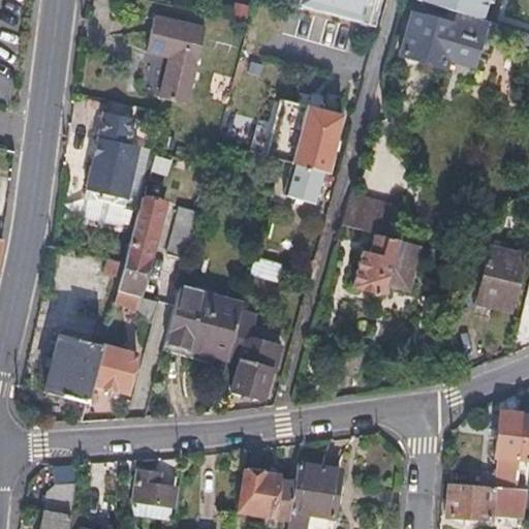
[(261,0),(377,28),(384,0),(261,0)]
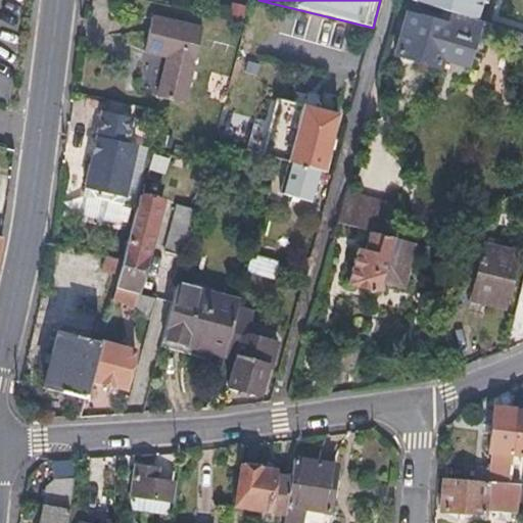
[(418,0),(483,18),(489,0),(418,0)]
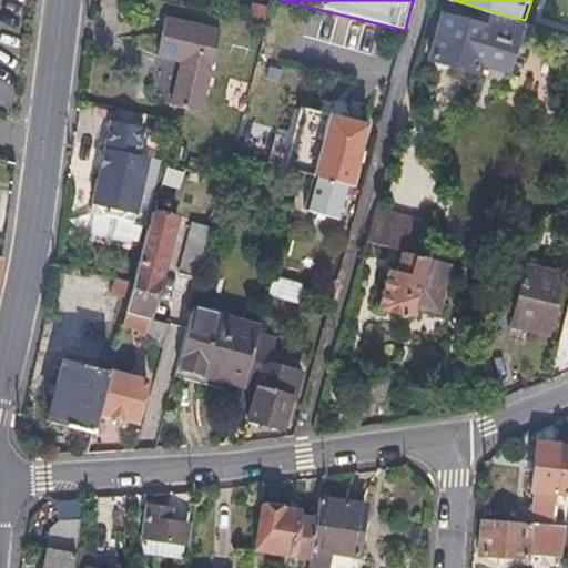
[(511,46),(518,22),(490,13),(486,29),(443,16),(430,59),(476,72),(478,62),(505,70),(511,46)]
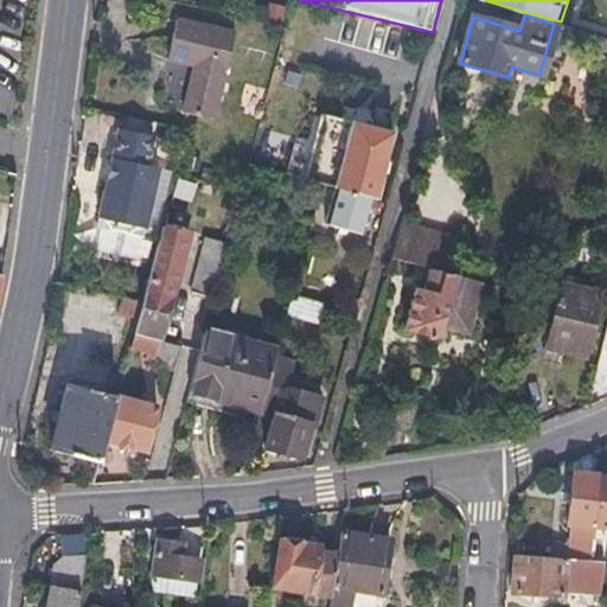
[(237,33),(177,20),(168,62),(196,68),(185,115),(218,121),(237,33)]
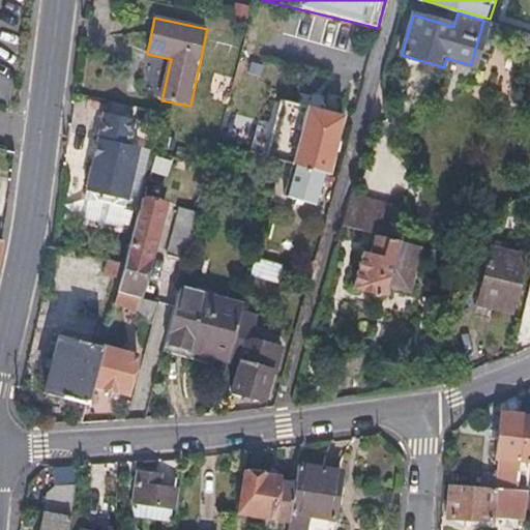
[(491,38),(510,43),(513,29),(483,21),(477,42),(489,46),(491,38)]
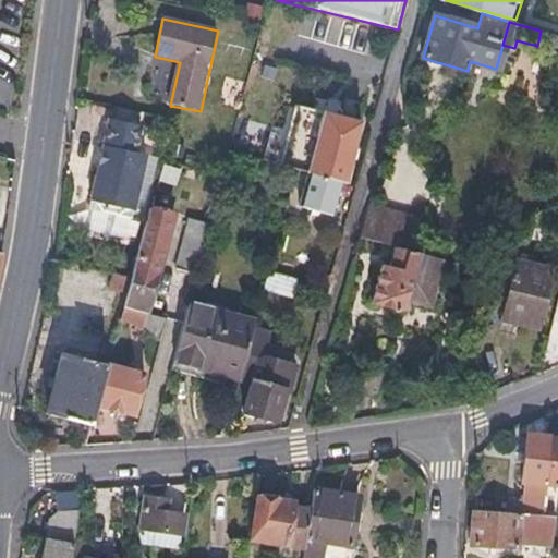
[(557,36),(541,31),(537,46),(557,51),(557,36)]
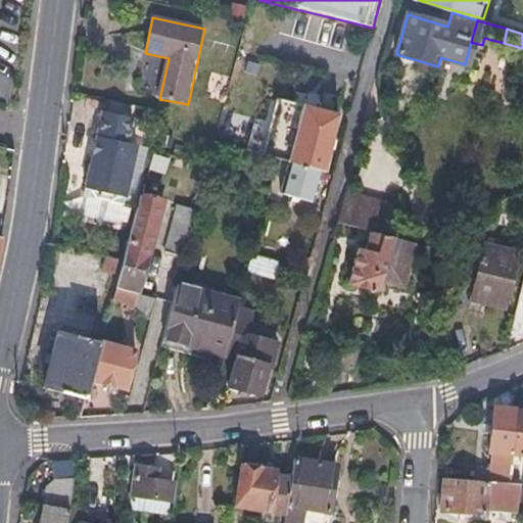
[(267,94),(250,152),(277,159),(319,171),(322,172),(336,114),(267,94)]
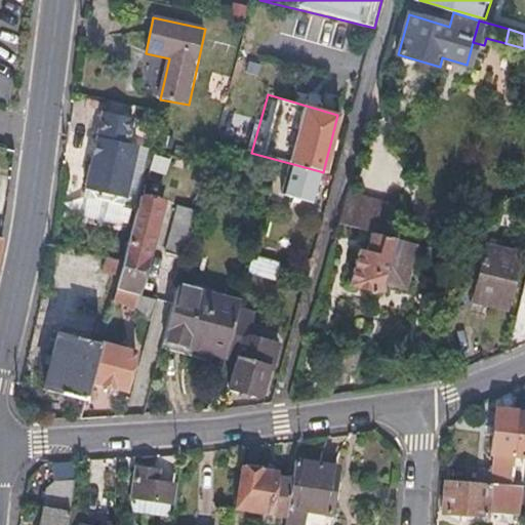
[(129,120),(103,113),(85,187),(91,189),(95,199),(110,202),(117,196),(123,198),(135,146),(124,144),(129,120)]
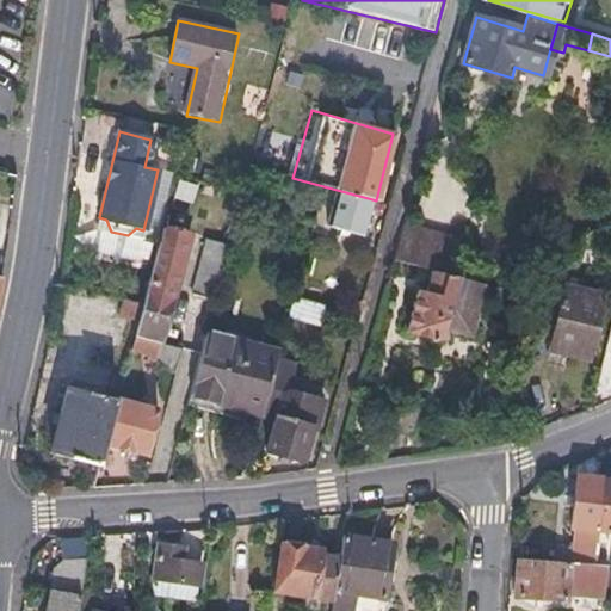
[(192,203),(197,184),(178,179),(173,198),(192,203)]
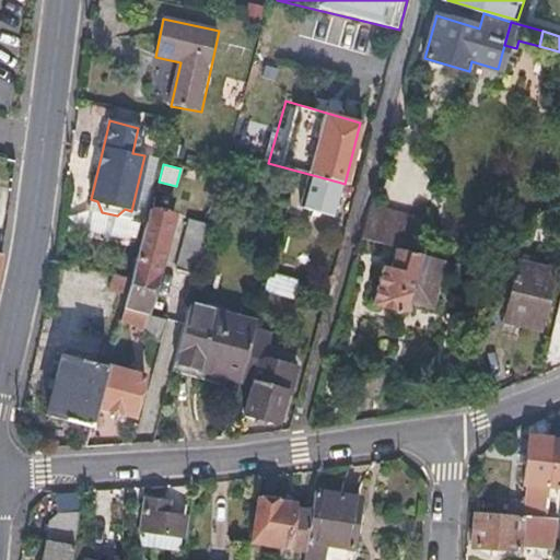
[(341,183),(296,171),(284,211),(298,214),(300,208),(333,216),(341,183)]
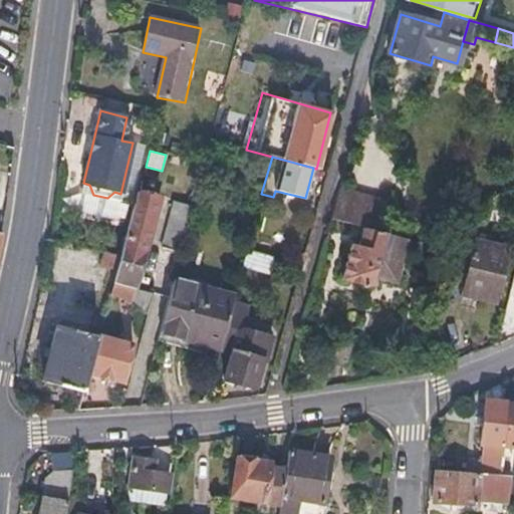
[(343,191),(335,219),(363,227),(377,231),(386,203),(343,191)]
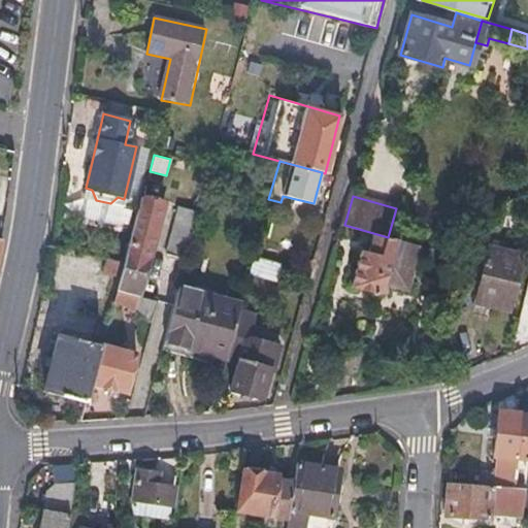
[(119,276),(114,291),(138,297),(162,204),(140,198),(132,229),(123,262),(119,276)]
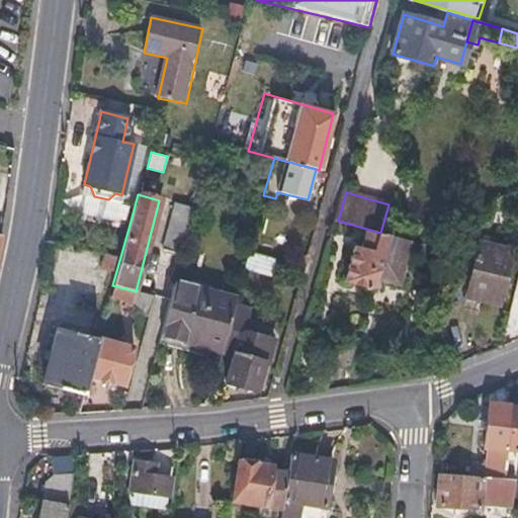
[(182,256),(190,226),(171,221),(164,251),(182,256)]
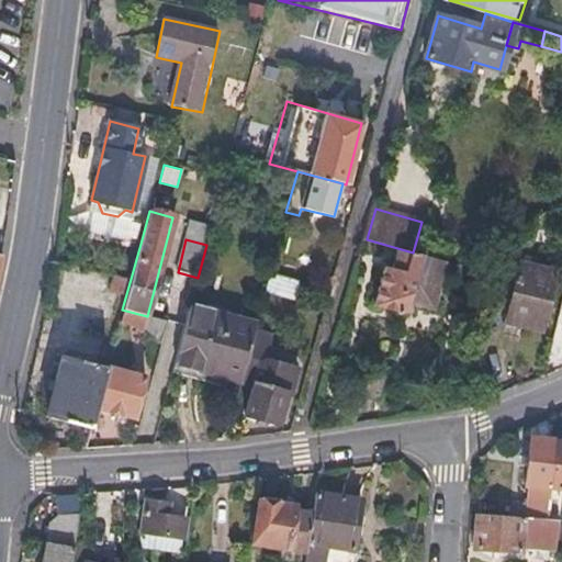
[(433,307),(445,262),(413,253),(397,248),(391,269),(385,267),(375,305),(405,314),(408,301),(433,307)]
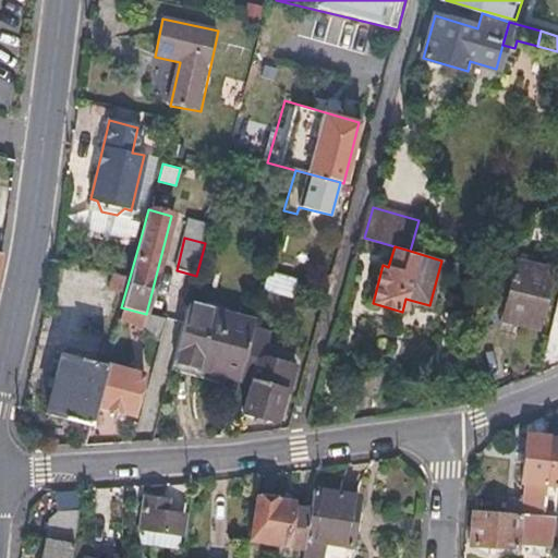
[(537,325),(554,266),(530,259),(532,251),(522,247),(517,269),(512,268),(510,276),(514,277),(504,315),(537,325)]
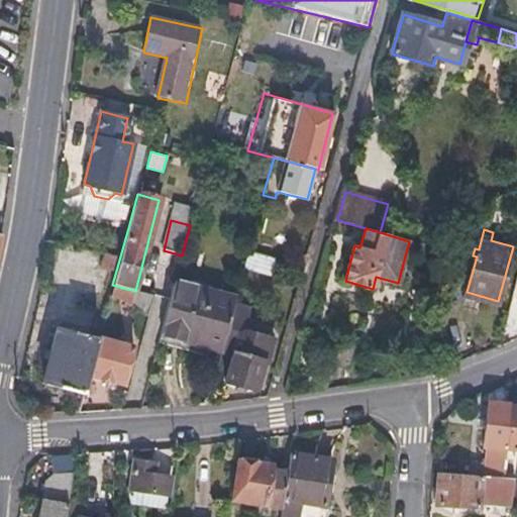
[(275,260),(247,251),(243,268),(271,275),(275,260)]
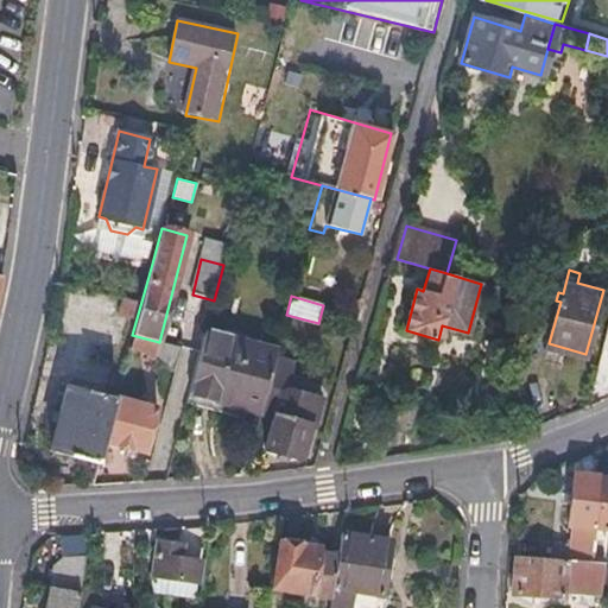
[(137,318),(141,302),(121,297),(118,314),(137,318)]
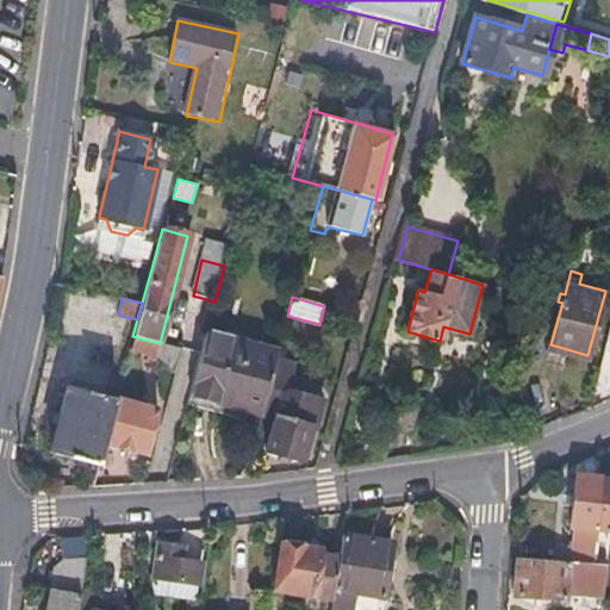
[(160,343),(132,336),(130,349),(147,354),(147,358),(165,363),(173,369),(180,348),(160,343)]
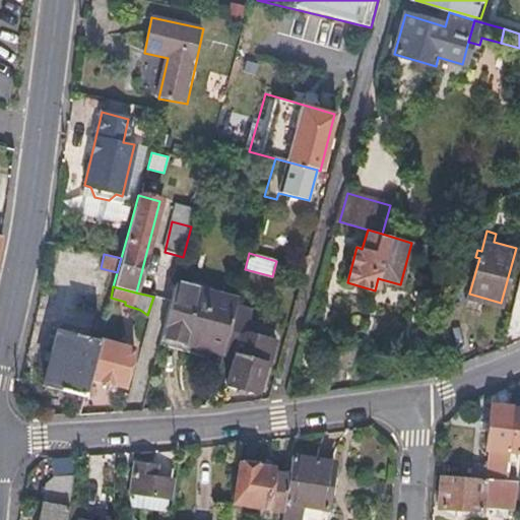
[(196,348),(222,355),(235,310),(174,293),(159,347),(194,356),(196,348)]
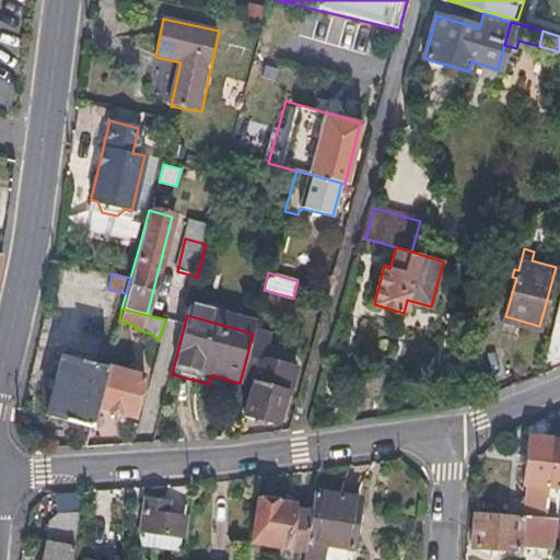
[(253,334),(240,383),(252,386),(244,415),(278,423),(286,399),(288,392),(291,393),(296,369),(282,365),(279,357),(275,359),(269,343),(270,335),(254,329),(253,334)]
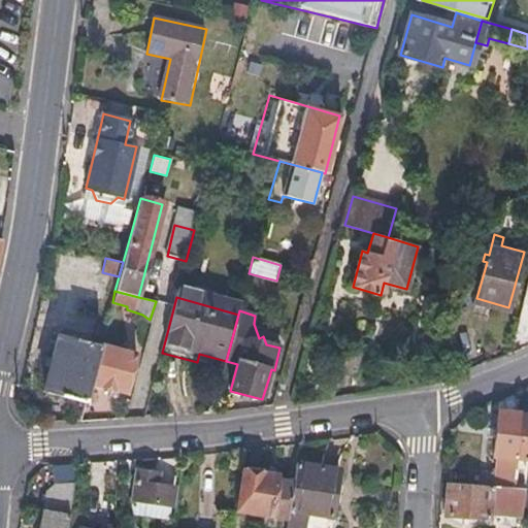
[(100,348),(100,344),(59,333),(42,391),(85,403),(90,384),(100,348)]
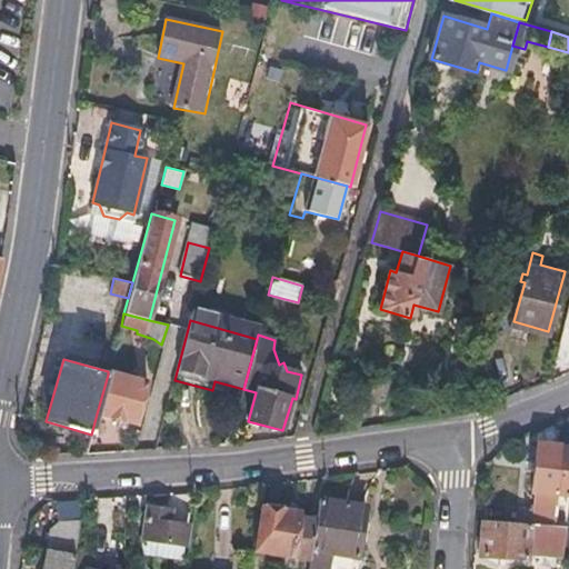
[(145,385),(108,375),(97,413),(135,423),(145,385)]
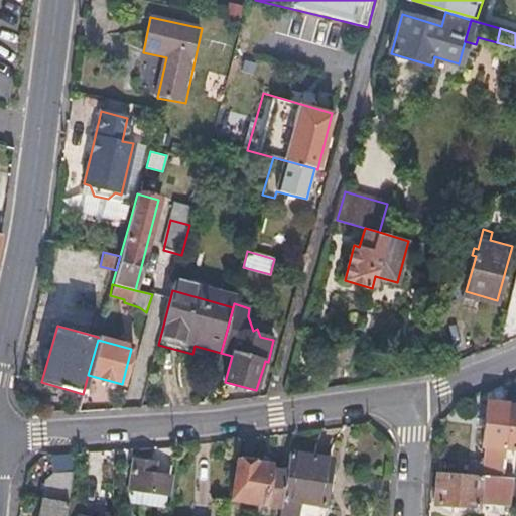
[(484,476),(503,477),(504,461),(505,448),(510,405),(487,403),(483,445),(487,446),(484,476)]
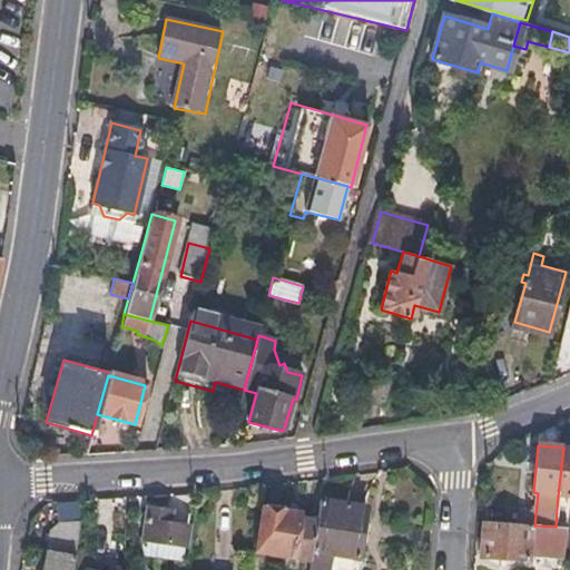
[(569,448),(563,448),(558,495),(569,497),(569,448)]
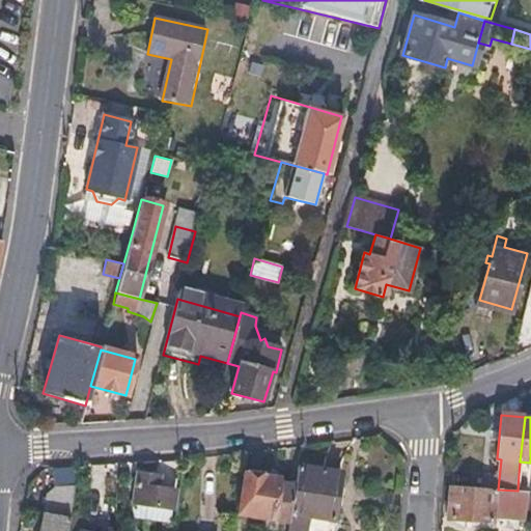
[(296,485),(289,522),(286,530),(307,530),(309,516),(334,521),(342,473),(299,466),(296,485)]
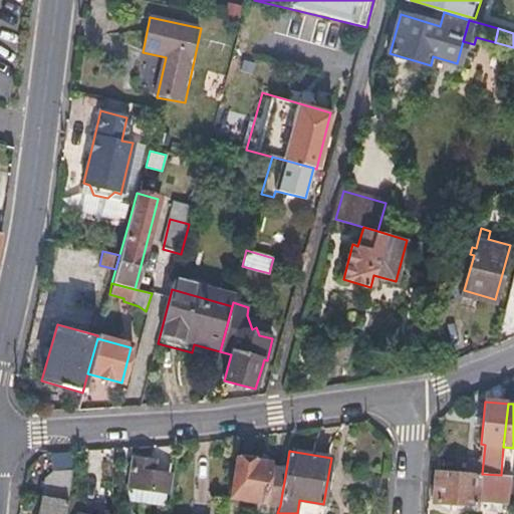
[(256,465),(257,460),(238,457),(231,496),(280,505),(286,470),(269,467),(256,465)]
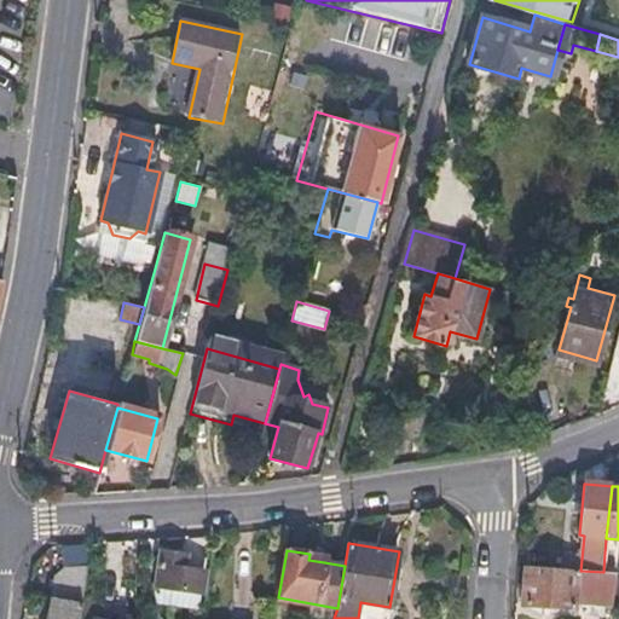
[(605,553),(603,572),(615,573),(617,554),(605,553)]
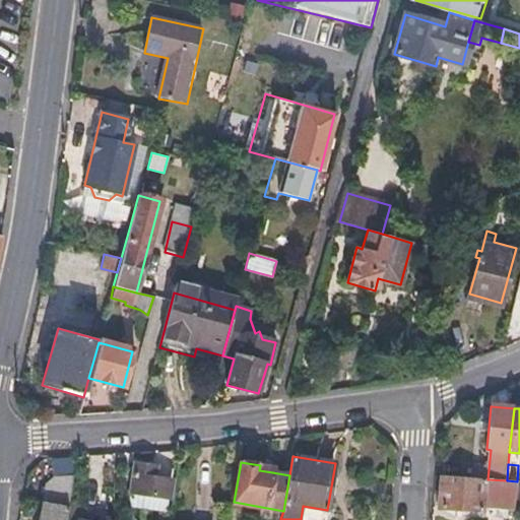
[(133,465),(129,492),(169,498),(171,480),(152,477),(153,468),(133,465)]
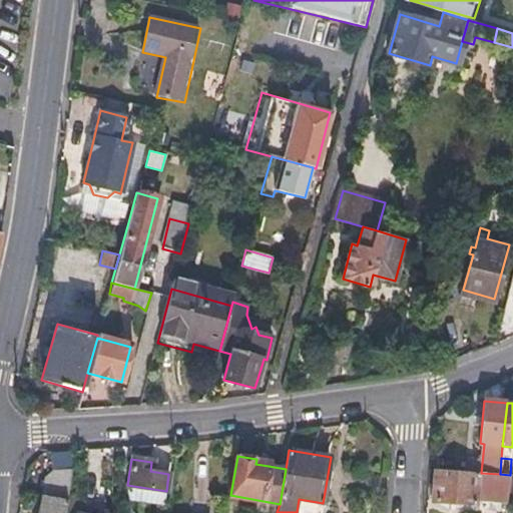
[(37,512),(64,512),(72,470),(56,470),(46,478),(41,502),(40,502),(37,512)]
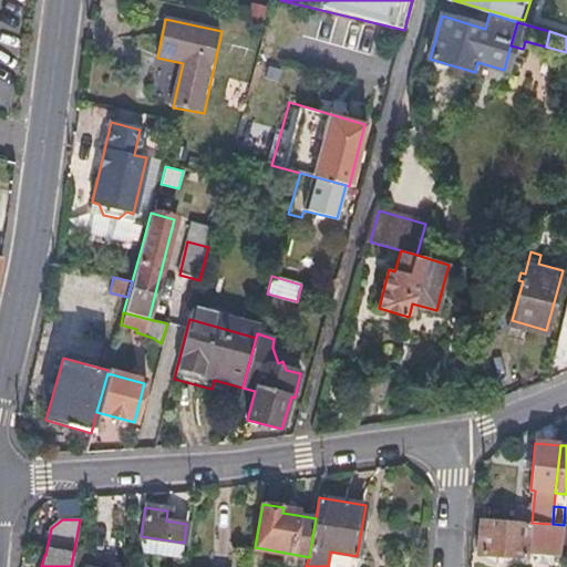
[(563,553),(566,525),(564,525),(553,524),(532,523),(480,519),(477,554),(524,557),(524,552),(563,553)]
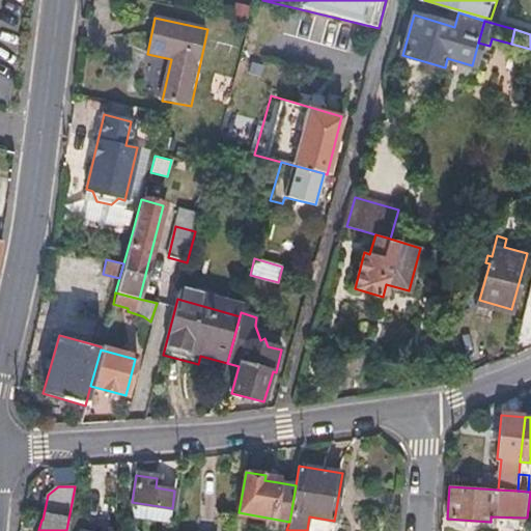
[(172,508),(132,502),(130,514),(170,520),(172,508)]
